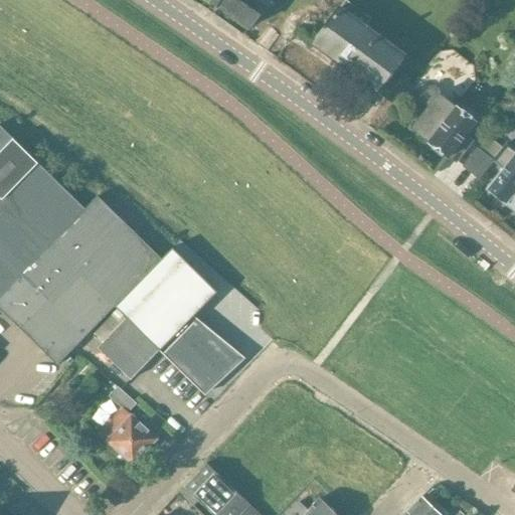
[(292,0),(262,0),(260,2),(281,17),(292,0)]
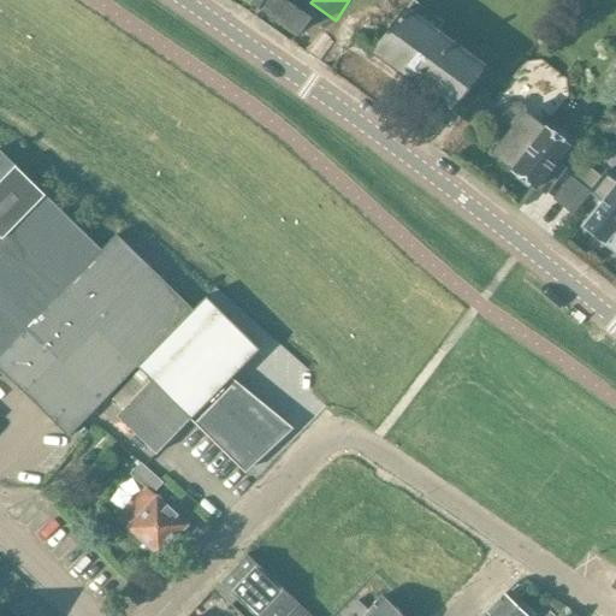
[(478,65),(431,31),(438,22),(412,3),(404,11),(403,10),(373,49),(451,107),(449,108),(474,126),(491,102),(478,93),(473,99),(460,89),(478,65)]
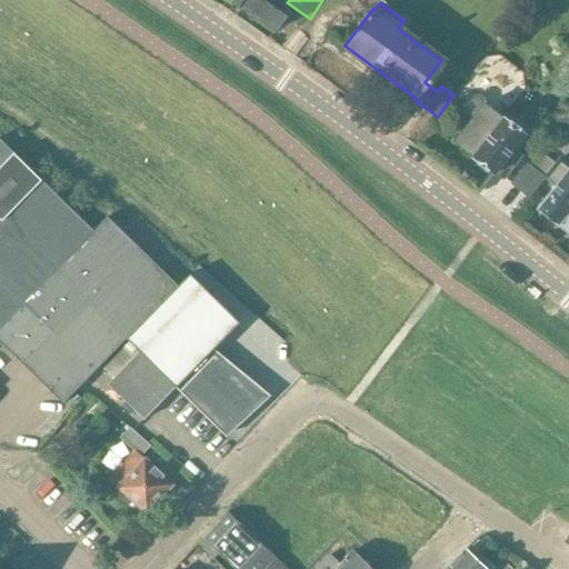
[(515,149),(526,135),(502,117),(502,118),(485,105),(485,99),(480,96),(473,96),(461,111),(471,119),(455,140),(473,155),(472,156),(495,172),(495,171),(503,178),(521,155),(515,149)]
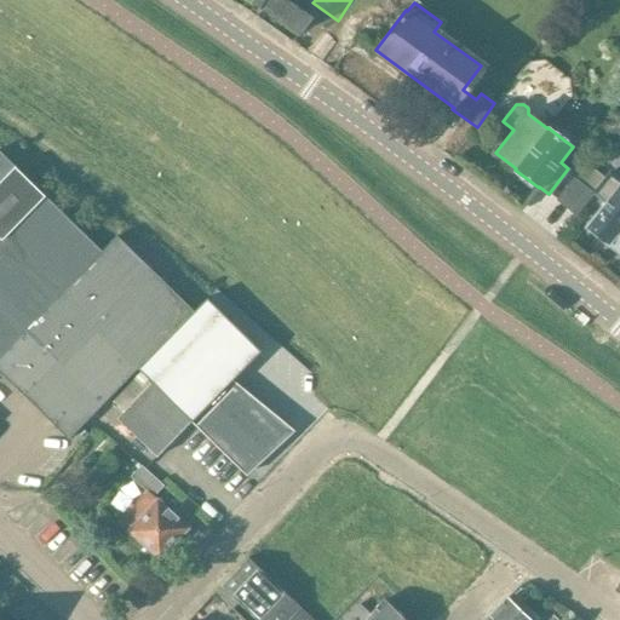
[(0,211),(30,181),(0,150),(0,211)]
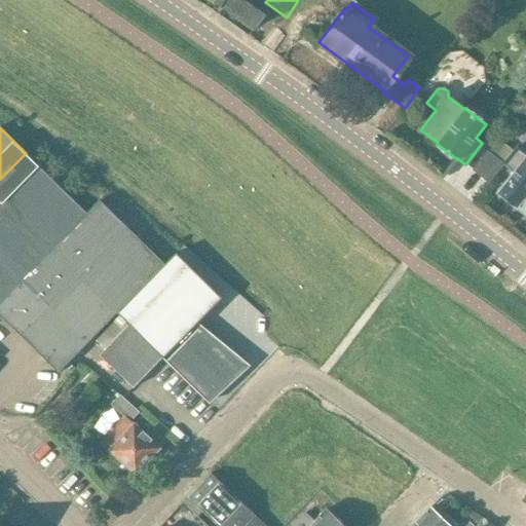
[(525,151),(519,146),(503,164),(514,172),(497,192),(525,214),(525,151)]
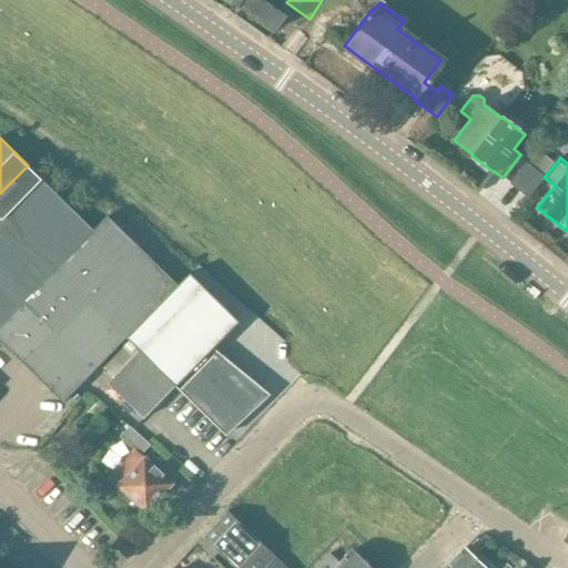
[(528,196),(544,176),(526,163),(510,182),(528,196)]
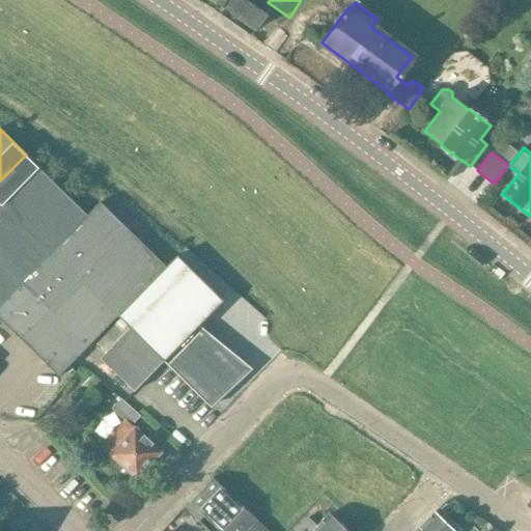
[(0,303),(88,215),(26,155),(0,180),(0,303)]
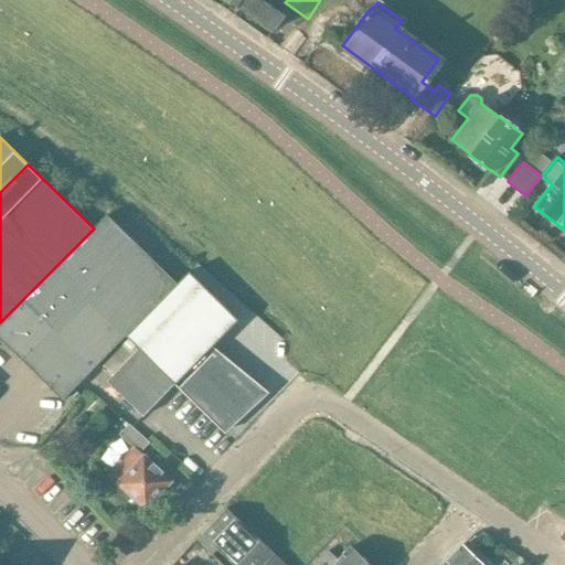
[(0,339),(63,401),(177,284),(107,215),(94,228),(0,322),(0,339)]
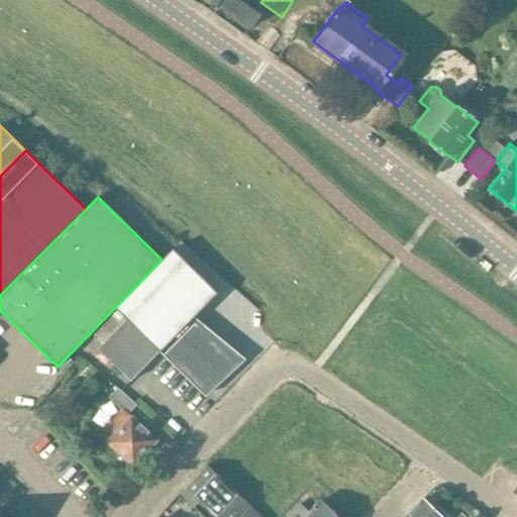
[(236,362),(196,322),(194,323),(191,320),(217,293),(184,261),(183,262),(175,252),(161,268),(169,276),(126,320),(160,352),(160,351),(205,395),(236,362)]
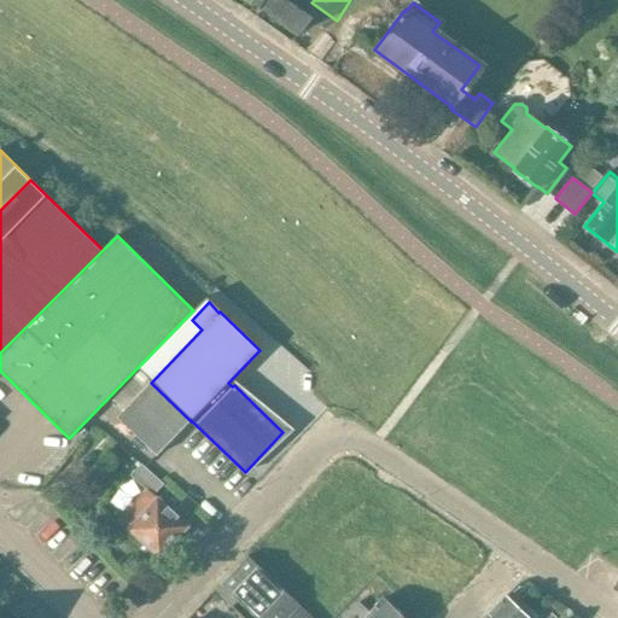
[(191,421),(151,383),(117,418),(157,456),(191,421)]
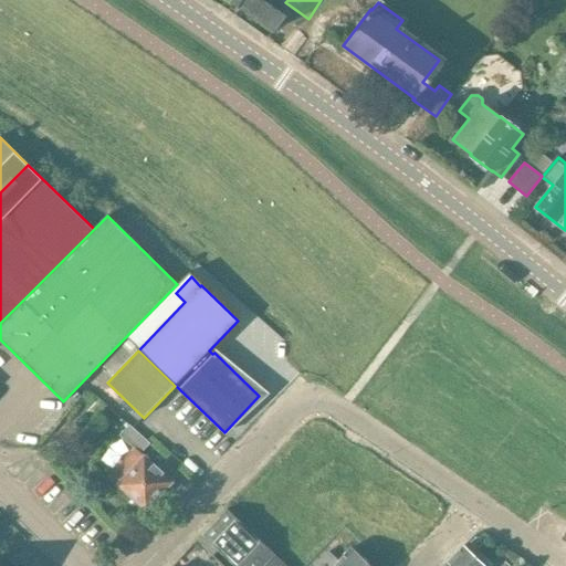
[(171,482),(139,452),(149,442),(129,423),(119,433),(135,449),(108,477),(145,511),(171,482)]
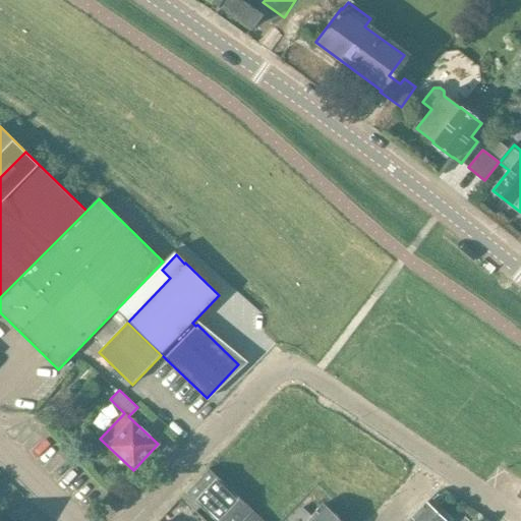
[(264,520),(209,468),(180,497),(195,511),(200,506),(216,520),(340,520),(323,504),(310,517),(301,508),(289,520),(264,520)]
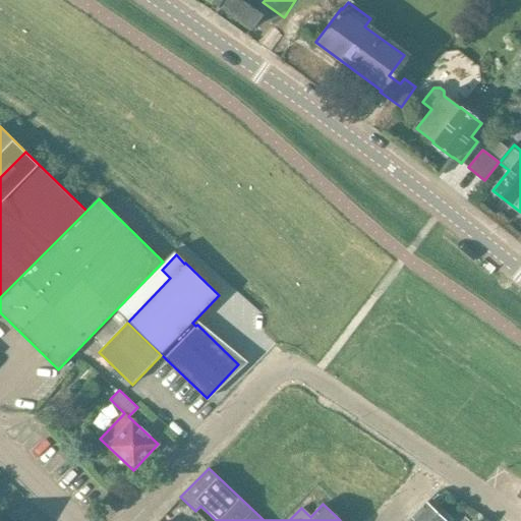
[(445,520),(426,502),(408,520),(407,520),(445,520)]
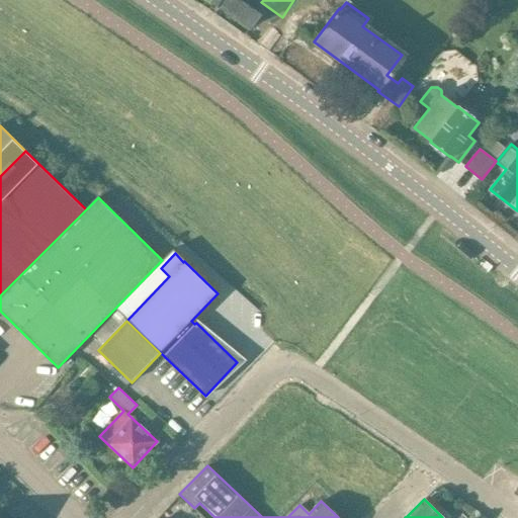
[(0,517),(13,517),(6,511),(5,511),(2,508),(0,510),(0,517)]
